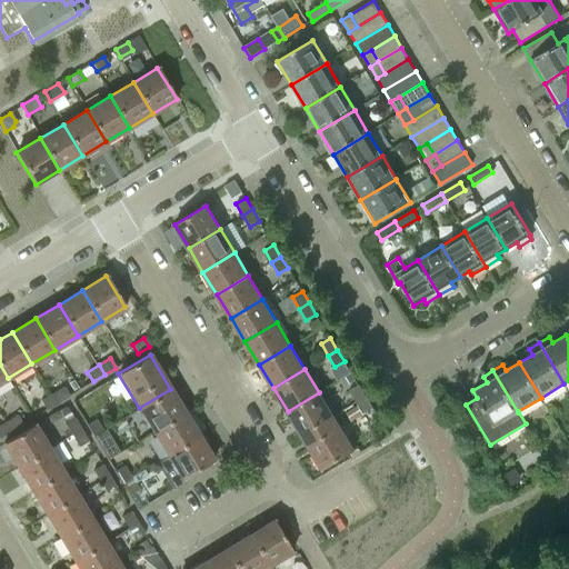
[(349,375),(342,379),(346,385),(352,380),(349,375)]
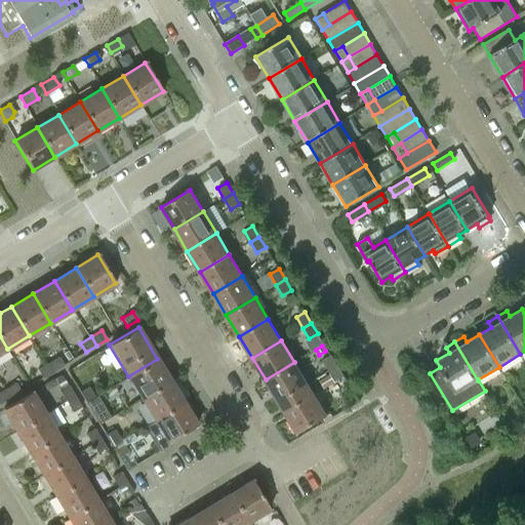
[(322,360),(328,371),(337,365),(330,355),(322,360)]
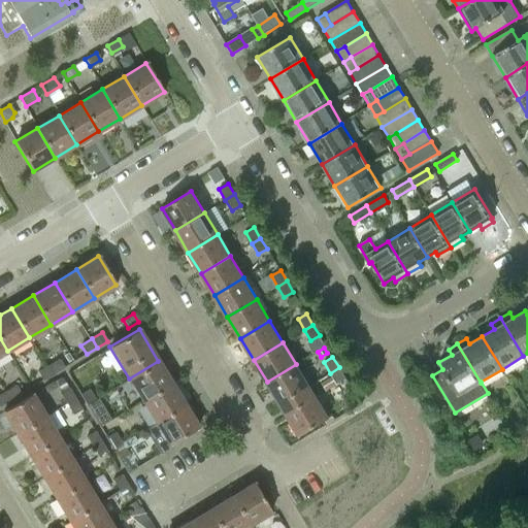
[(59,359),(47,365),(54,374),(64,367),(59,359)]
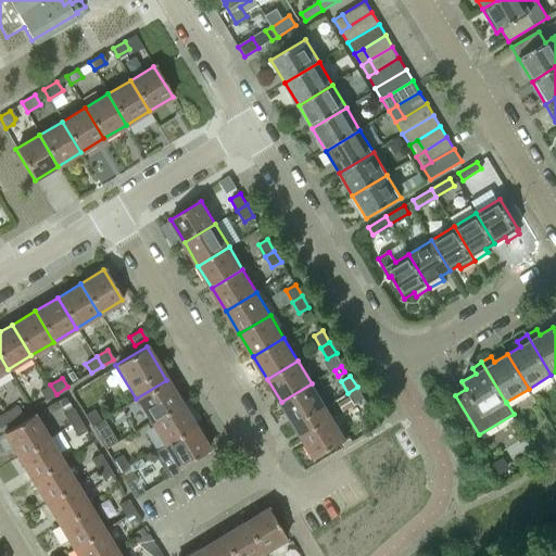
[(180,403),(166,380),(136,399),(150,421),(180,403)]
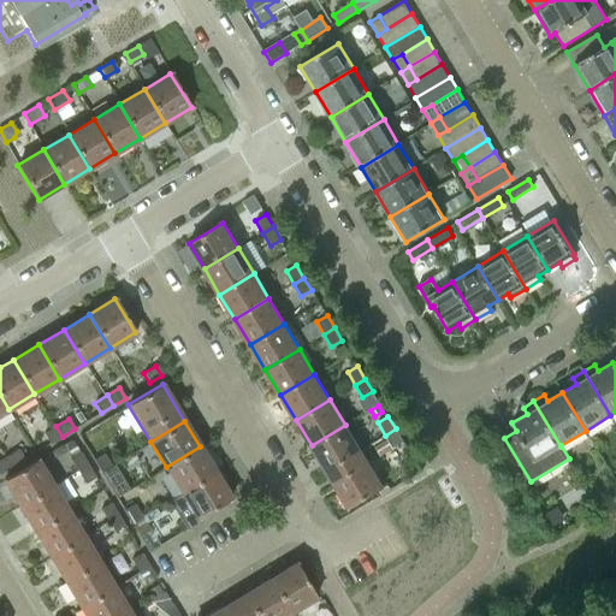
[(326,471),(360,450),(345,425),(312,445),(326,471)]
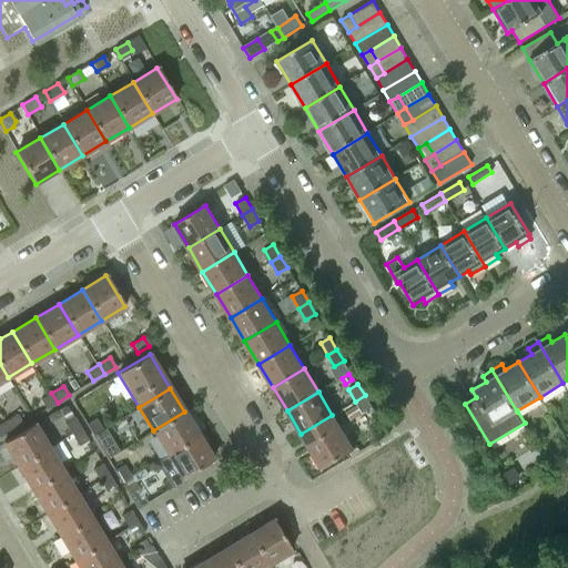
[(58,403),(51,393),(40,399),(46,409),(58,403)]
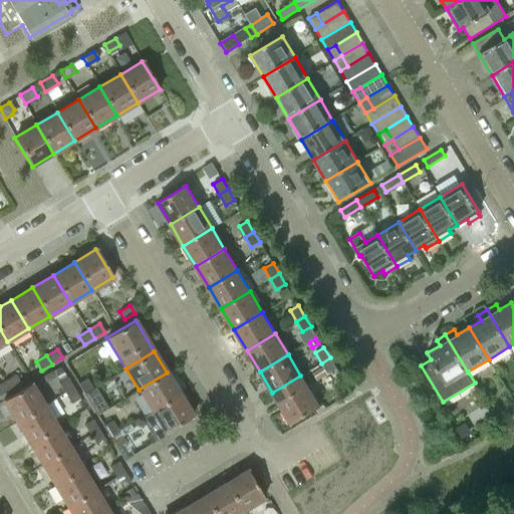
[(336,368),(330,357),(321,363),(327,373),(336,368)]
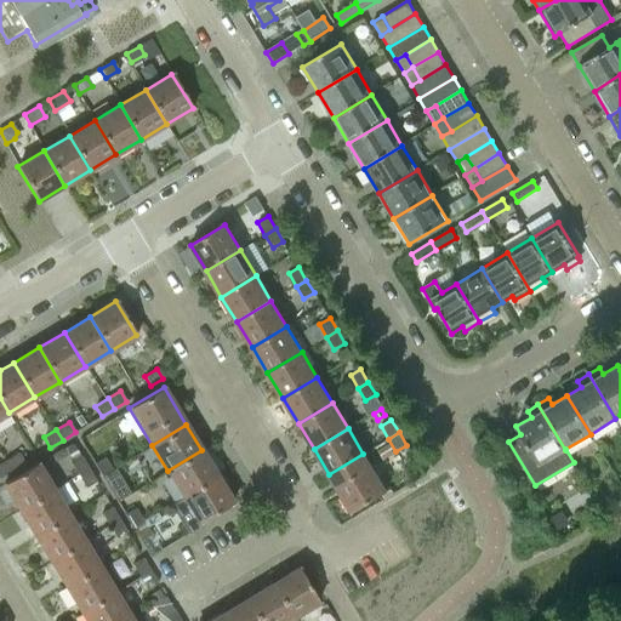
[(389,443),(379,450),(385,457),(394,451),(389,443)]
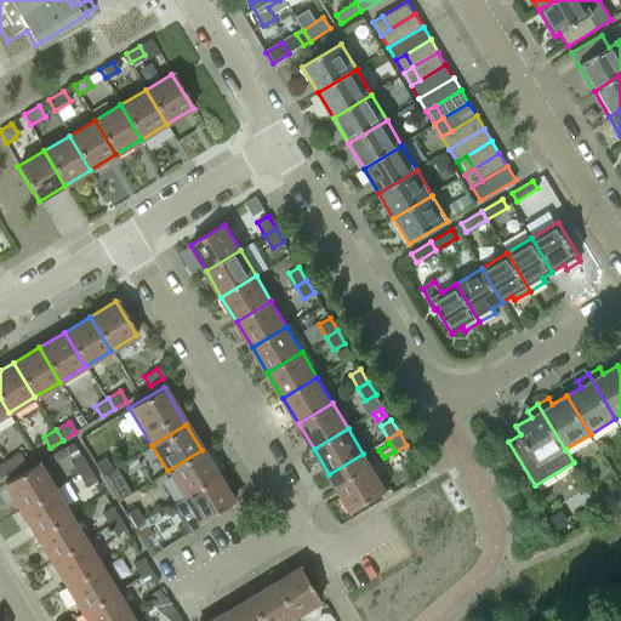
[(217,476),(201,450),(167,471),(182,496),(217,476)]
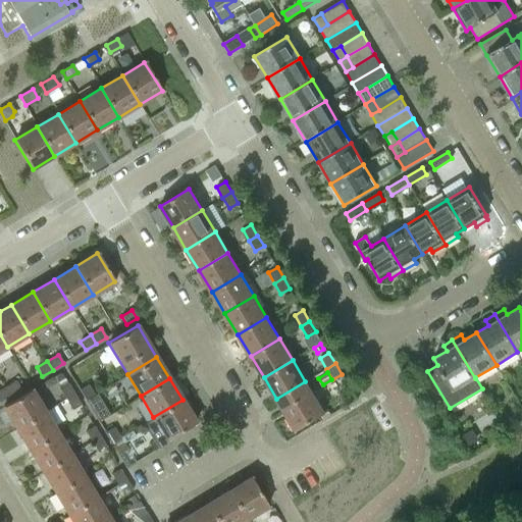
[(15,380),(5,386),(10,396),(20,389),(15,380)]
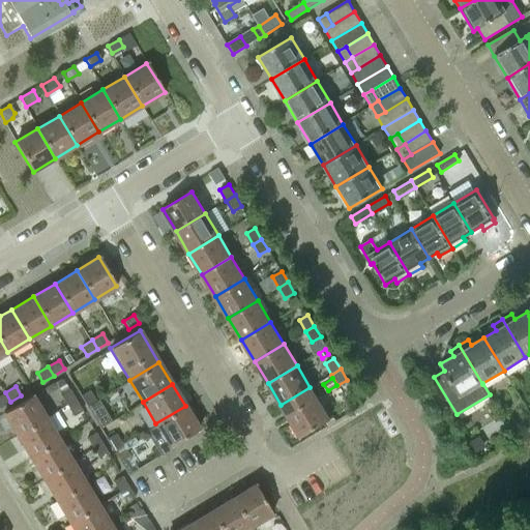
[(310,387),(281,405),(300,437),(329,419),(310,387)]
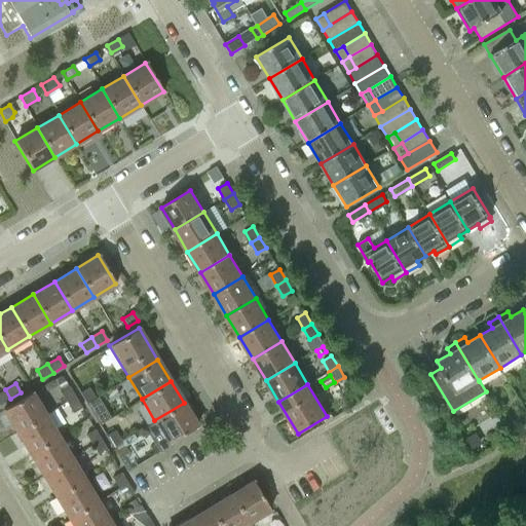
[(60,391),(66,402),(74,397),(68,386),(60,391)]
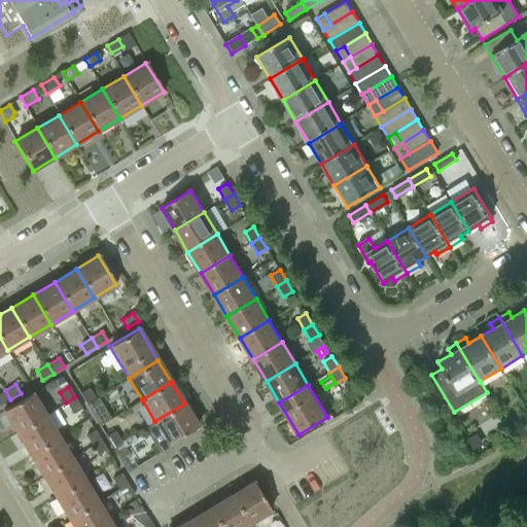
[(79,393),(86,405),(95,398),(89,388),(79,393)]
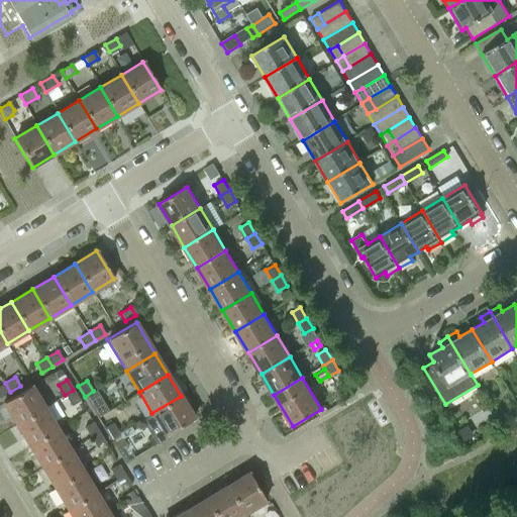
[(0,397),(10,392),(5,383),(0,386),(0,397)]
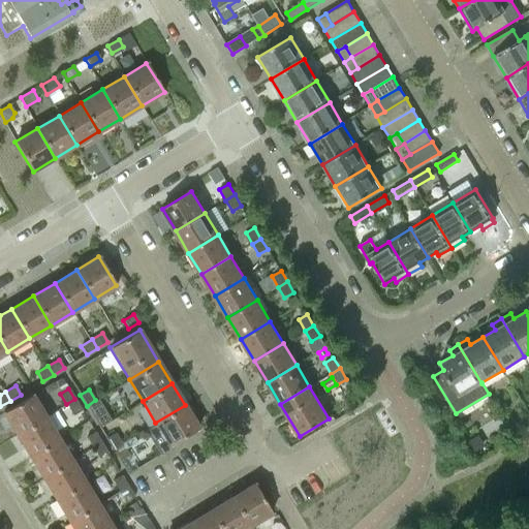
[(17,435),(45,417),(32,395),(3,412),(17,435)]
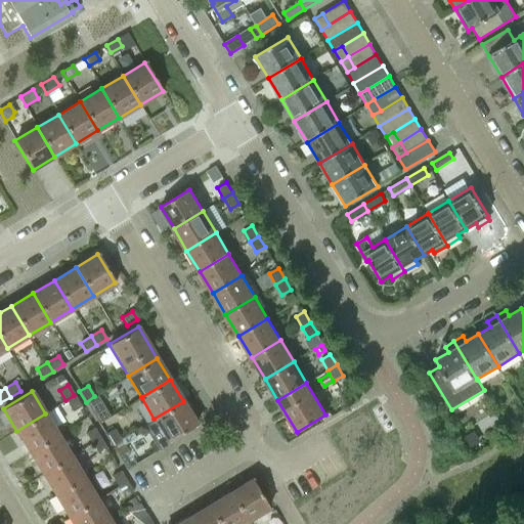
[(81,405),(74,395),(66,400),(72,411),(81,405)]
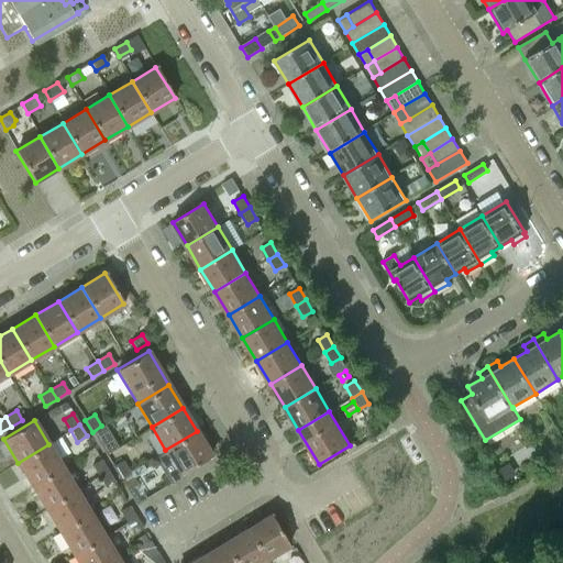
[(108,438),(101,426),(92,432),(99,443),(108,438)]
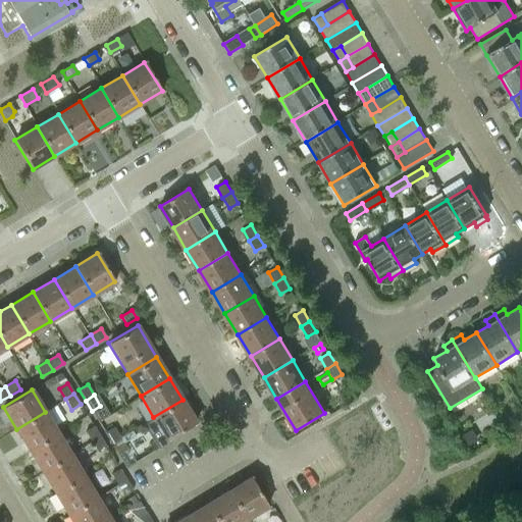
[(183,400),(153,417),(167,439),(196,422),(183,400)]
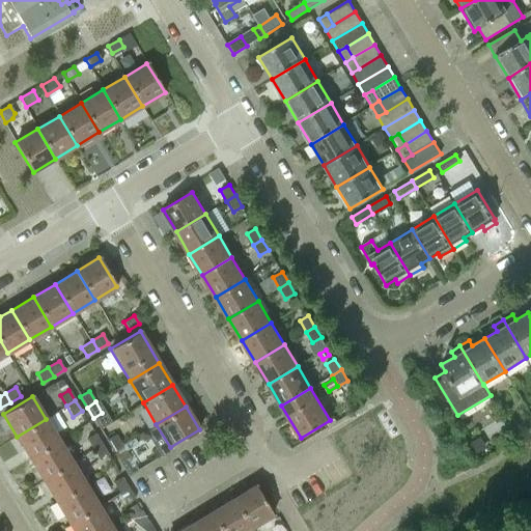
[(46,419),(17,437),(29,458),(59,441),(46,419)]
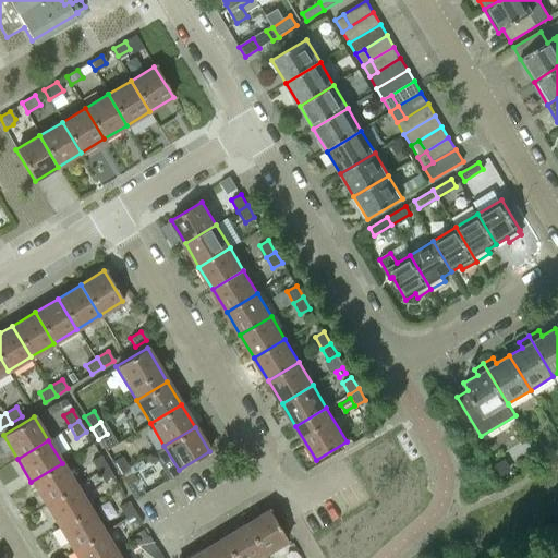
[(533,451),(526,455),(534,465),(540,462),(533,451)]
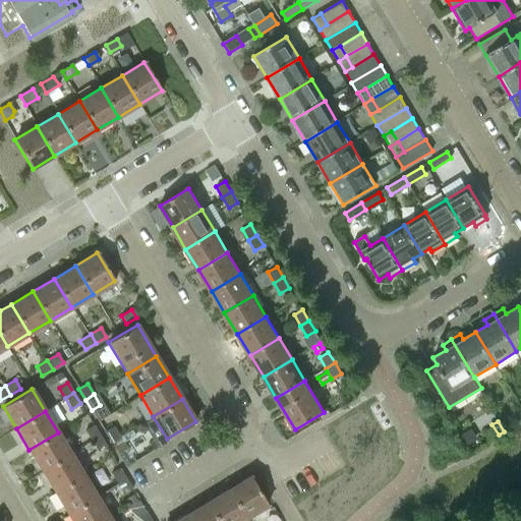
[(84,430),(91,441),(100,436),(93,425),(84,430)]
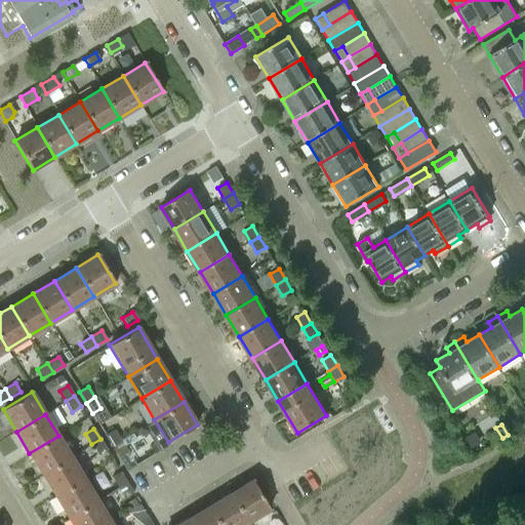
[(106,435),(112,446),(121,440),(114,430),(106,435)]
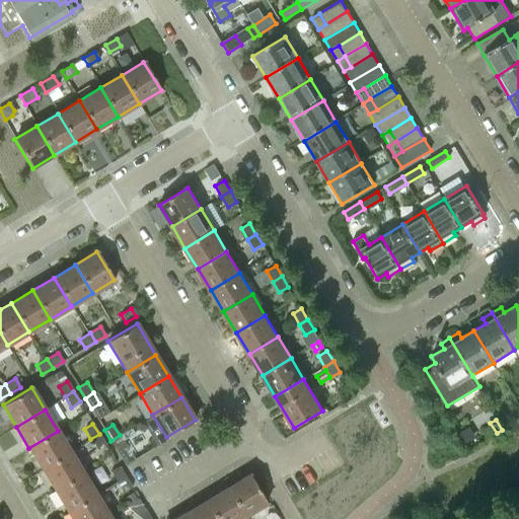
[(58,431),(28,448),(42,469),(70,452),(58,431)]
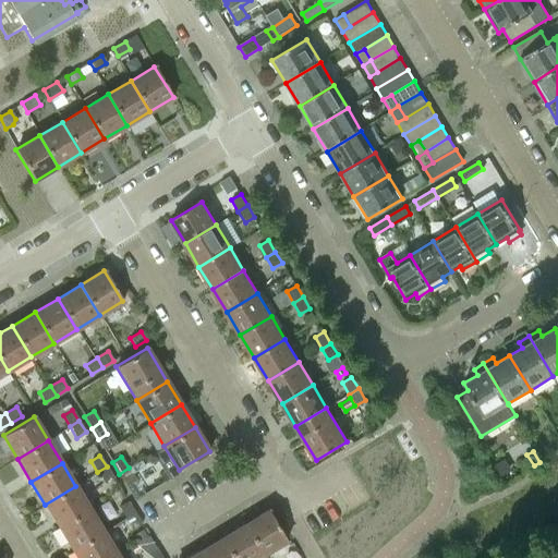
[(113,477),(107,466),(97,472),(104,483),(113,477)]
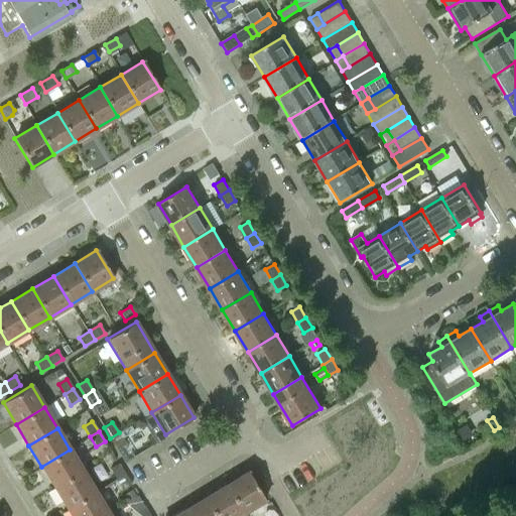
[(125,443),(119,432),(110,438),(116,448),(125,443)]
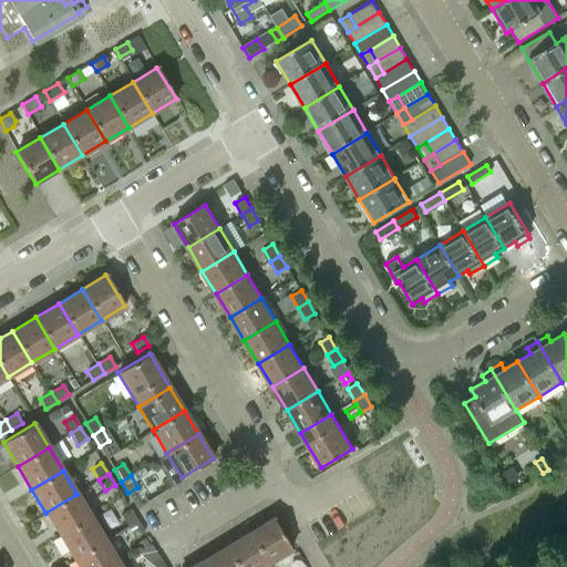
[(76,494),(45,513),(60,536),(91,517),(76,494)]
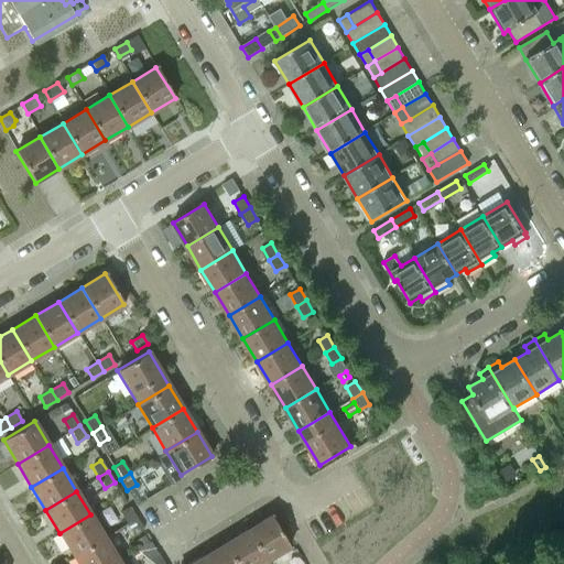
[(119,512),(127,523),(136,518),(129,507),(119,512)]
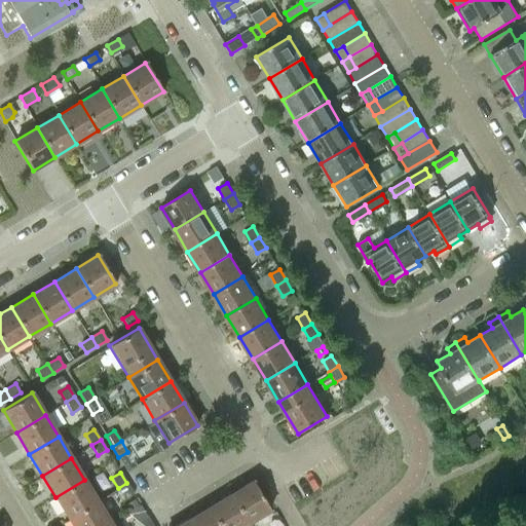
[(98,501),(84,480),(55,497),(68,519),(98,501)]
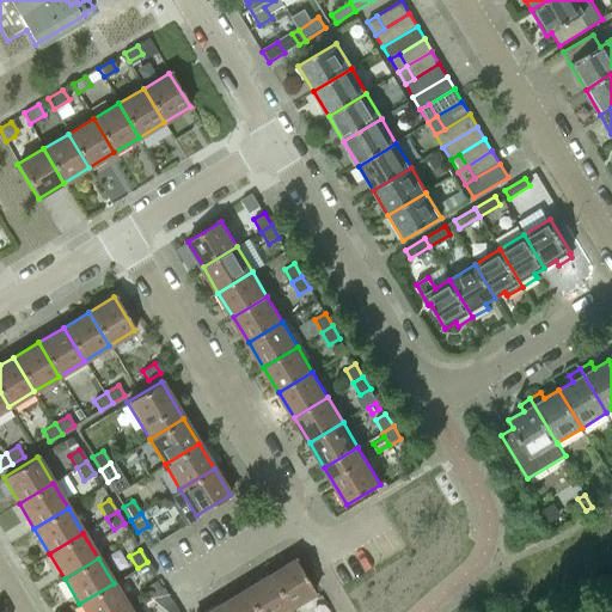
[(268,575),(288,609),(313,593),(293,560),(268,575)]
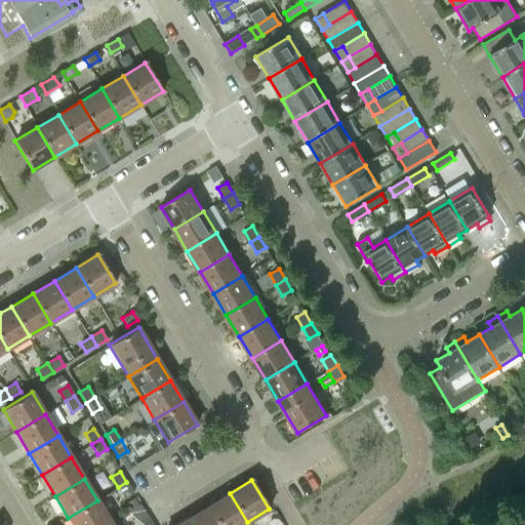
[(132,492),(126,482),(118,487),(124,497),(132,492)]
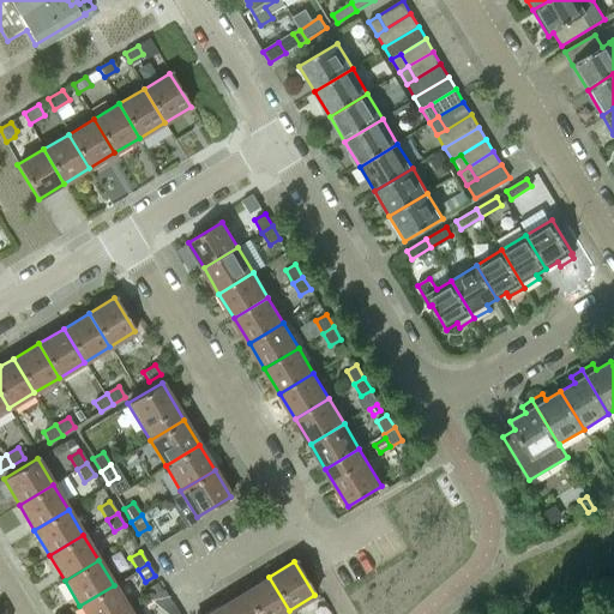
[(244,593),(256,613),(282,613),(289,611),(269,577),(244,593)]
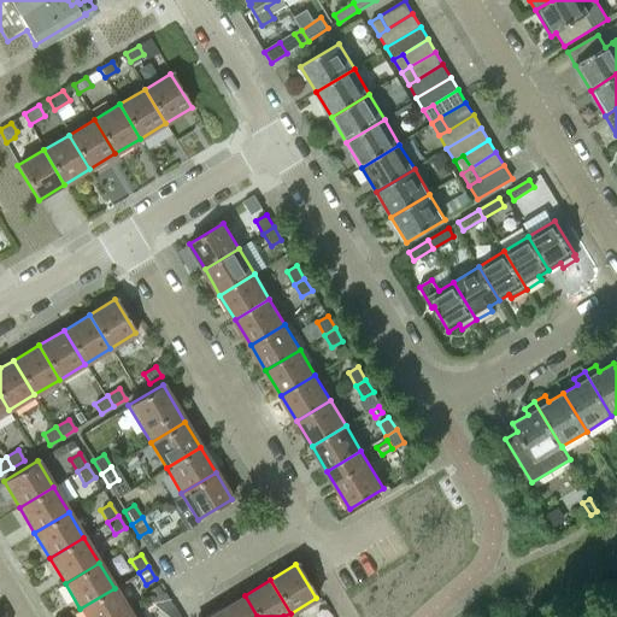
[(84,616),(122,616),(129,613),(115,588),(80,609),(84,616)]
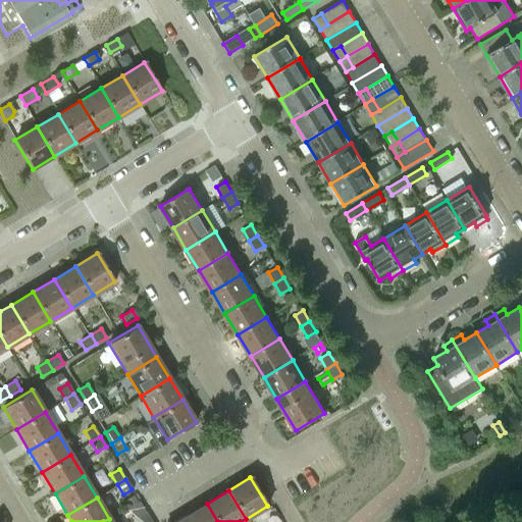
[(186,516),(189,521),(217,521),(207,504),(186,516)]
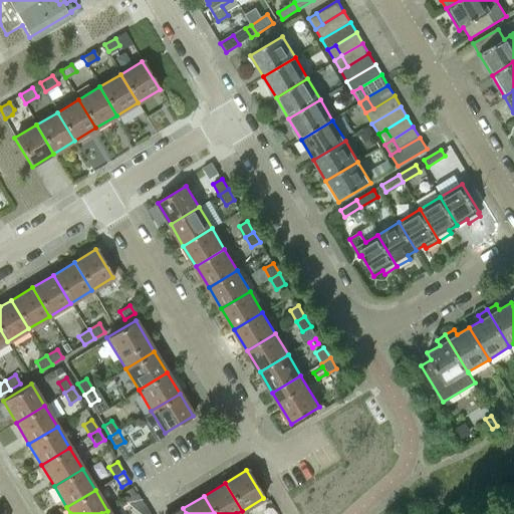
[(135,509),(138,513),(149,513),(150,513),(144,504),(135,509)]
